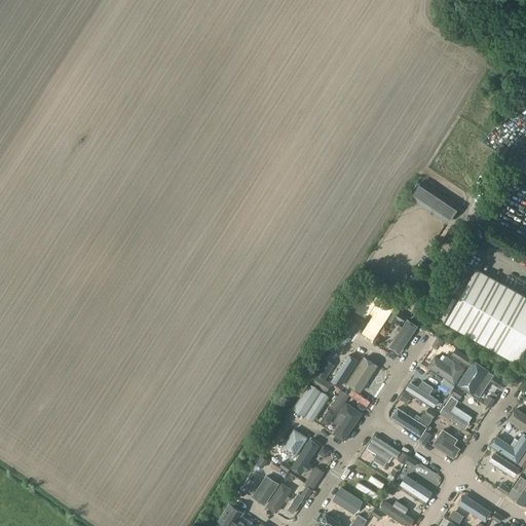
[(413,197),(449,221),(459,205),(423,182),(413,197)]
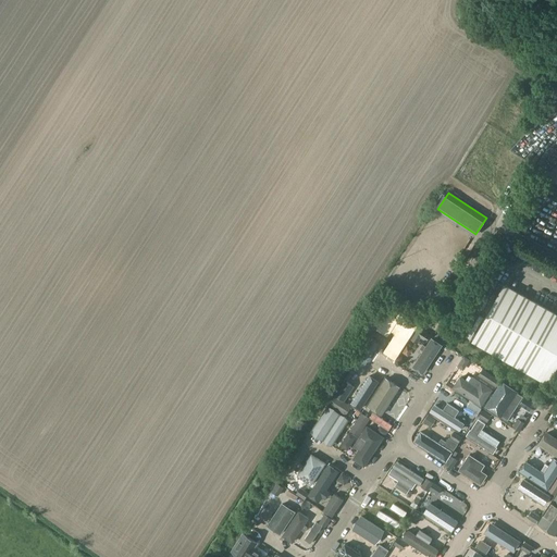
[(556,313),(504,284),(472,339),(472,341),(548,384),(556,368),(556,313)]
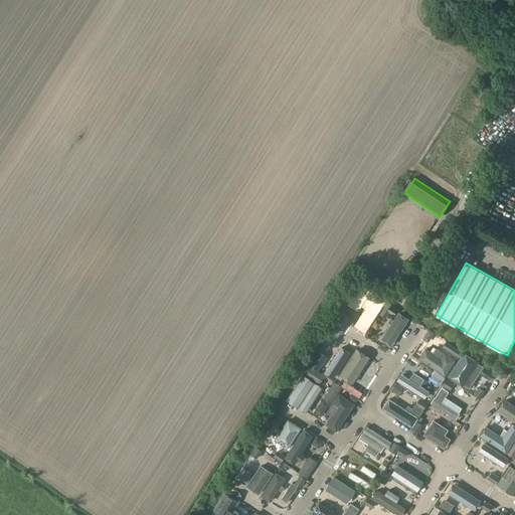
[(385,300),(362,286),(351,303),(360,309),(363,305),(367,307),(358,321),(367,327),(385,300)]
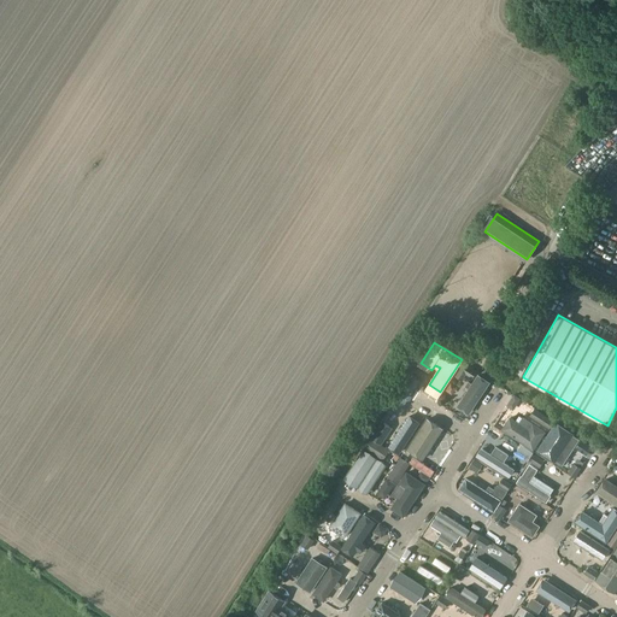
[(472,377),(476,371),(464,363),(457,375),(463,380),(466,374),(472,377)]
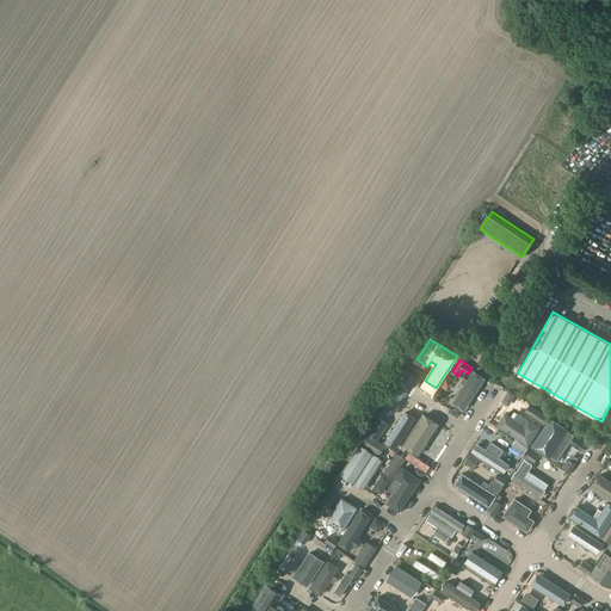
[(526,412),(544,424),(549,418),(530,405),(526,412)]
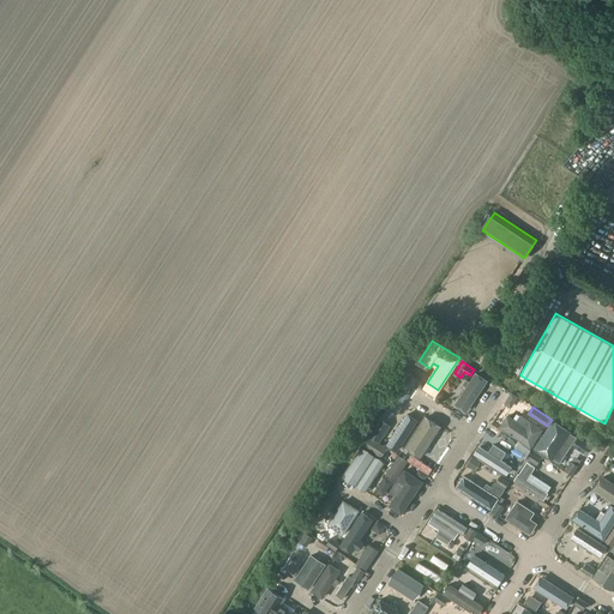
[(380,419),(369,435),(380,441),(390,426),(380,419)]
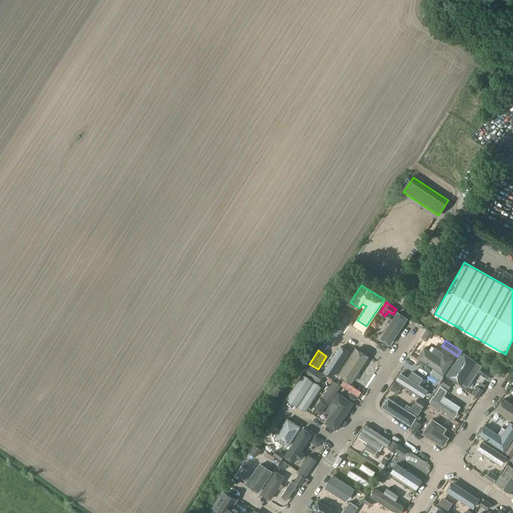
[(324,375),(308,364),(304,372),(319,382),(324,375)]
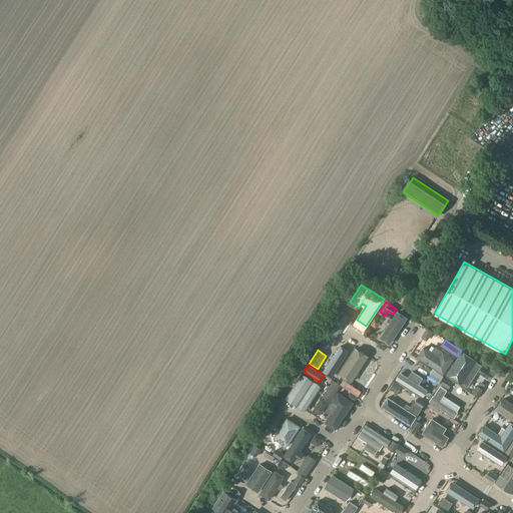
[(431,375),(441,381),(444,376),(434,370),(431,375)]
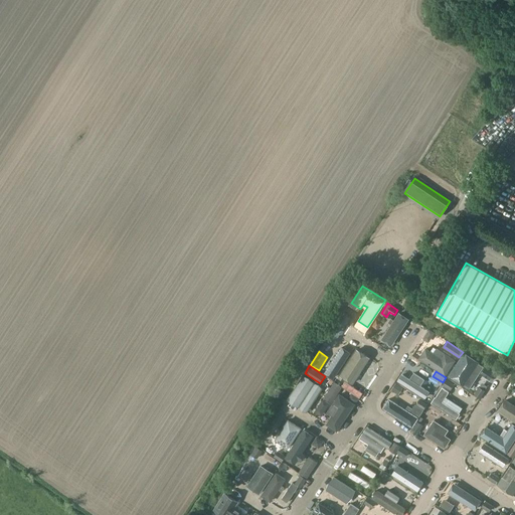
[(448,379),(444,385),(451,389),(454,384),(448,379)]
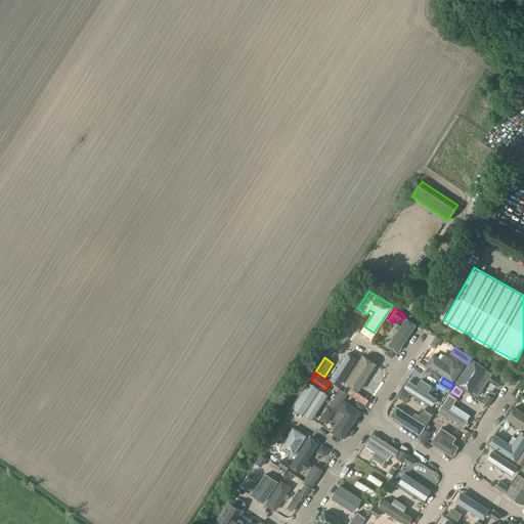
[(348,393),(366,404),(369,399),(351,388),(348,393)]
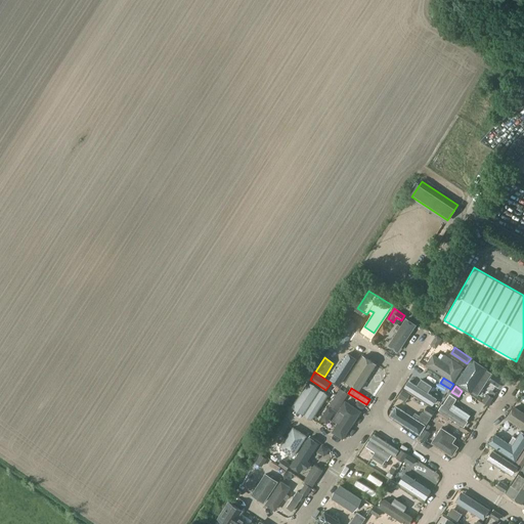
[(348,393),(341,389),(331,404),(338,409),(348,393)]
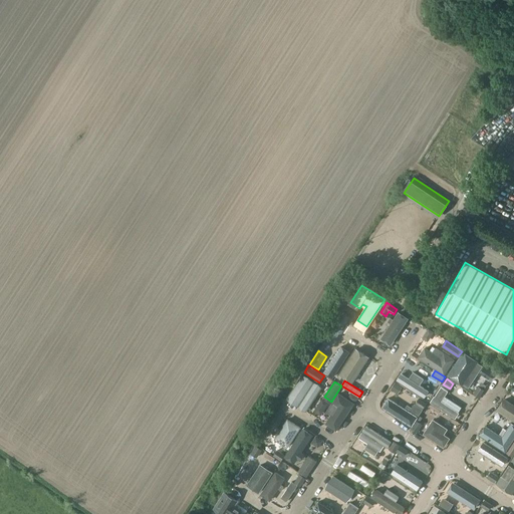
[(474,394),(479,398),(484,390),(479,387),(474,394)]
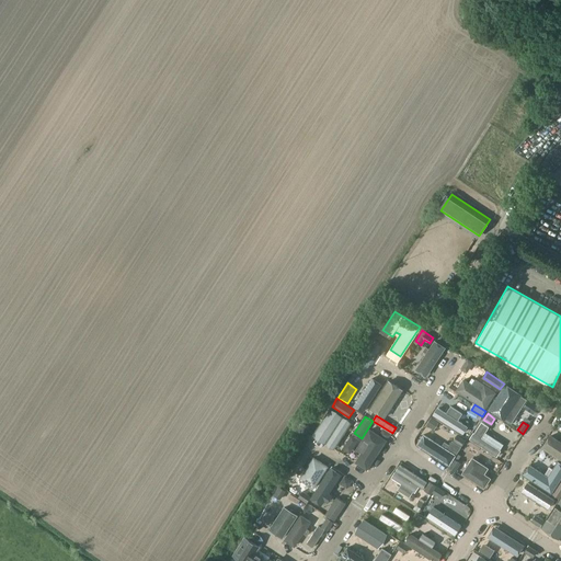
[(462,446),(466,439),(458,435),(454,441),(462,446)]
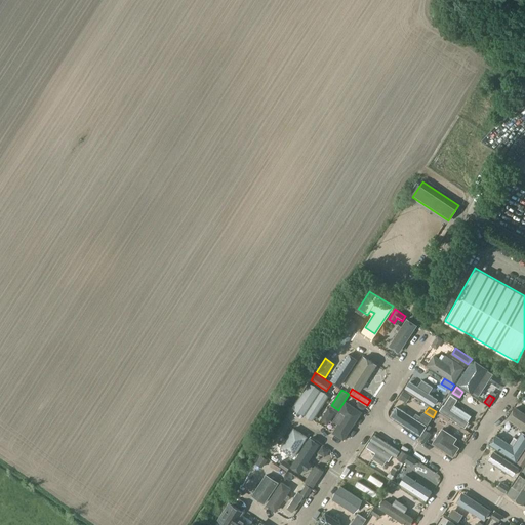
[(420,438),(427,441),(431,434),(426,430),(420,438)]
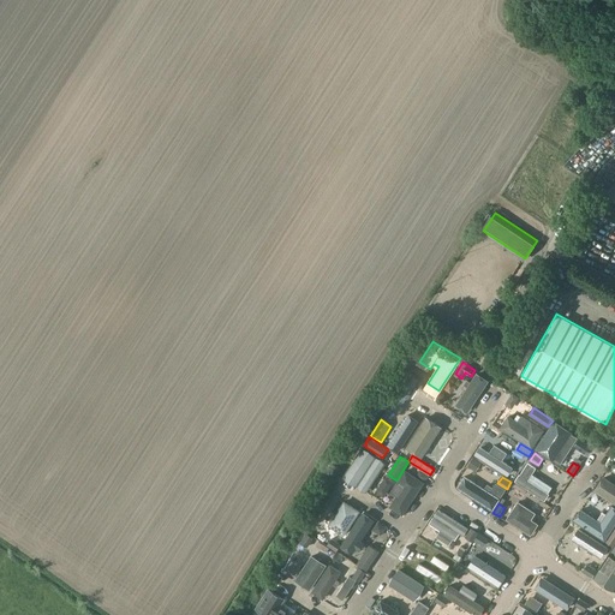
[(478,532),(470,527),(465,536),(472,541),(478,532)]
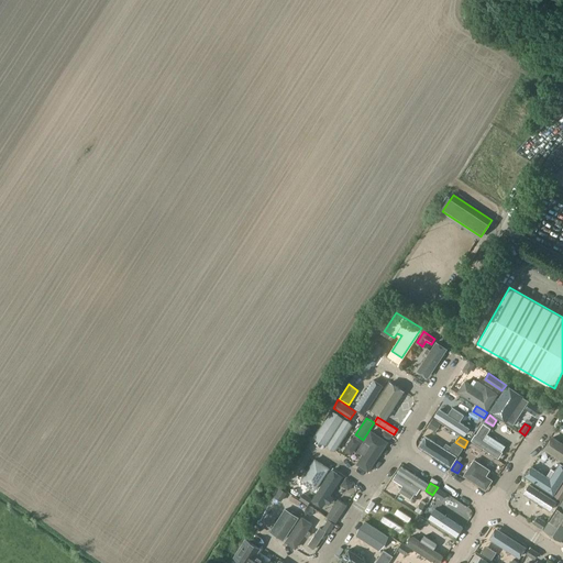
[(280,488),(276,497),(283,501),(287,493),(280,488)]
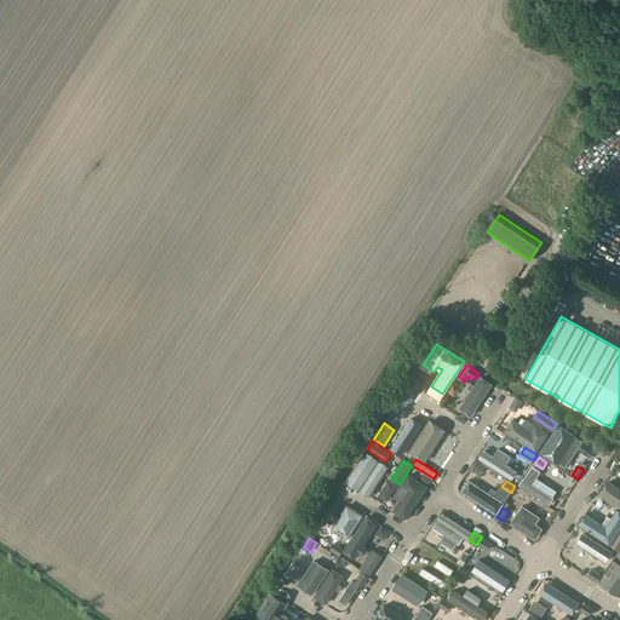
[(483,538),(480,544),(488,550),(492,544),(483,538)]
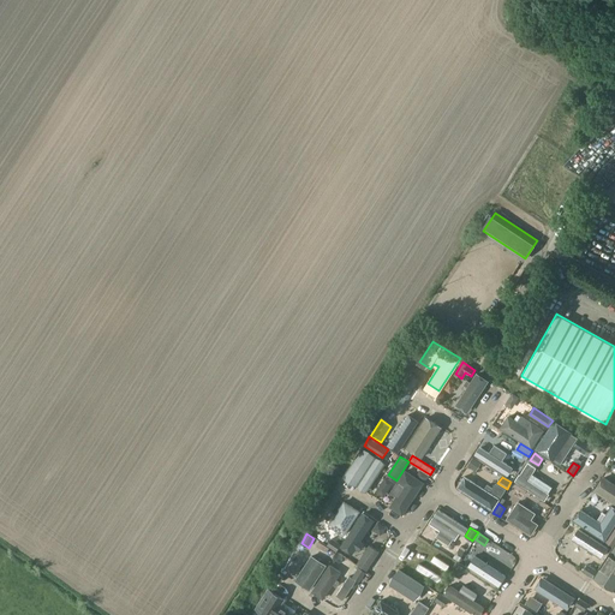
[(328,545),(336,550),(341,544),(333,538),(328,545)]
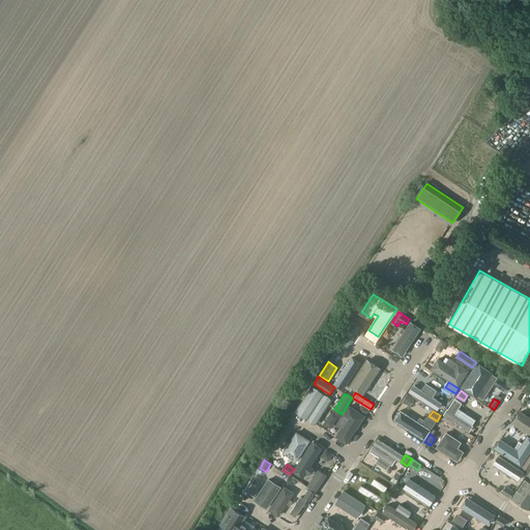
[(307,487),(308,487),(316,492),(326,475),(319,470),(307,487)]
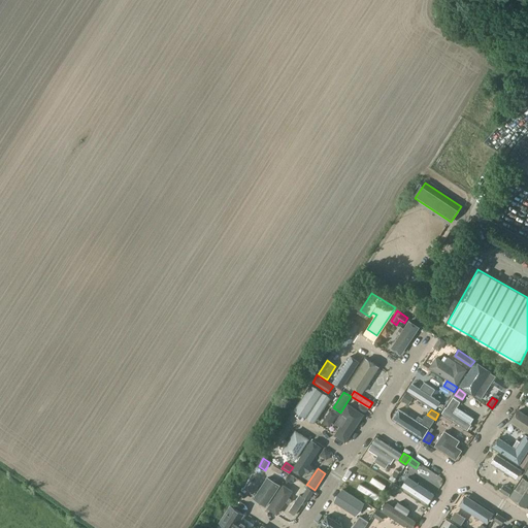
[(390,492),(395,496),(400,488),(395,485),(390,492)]
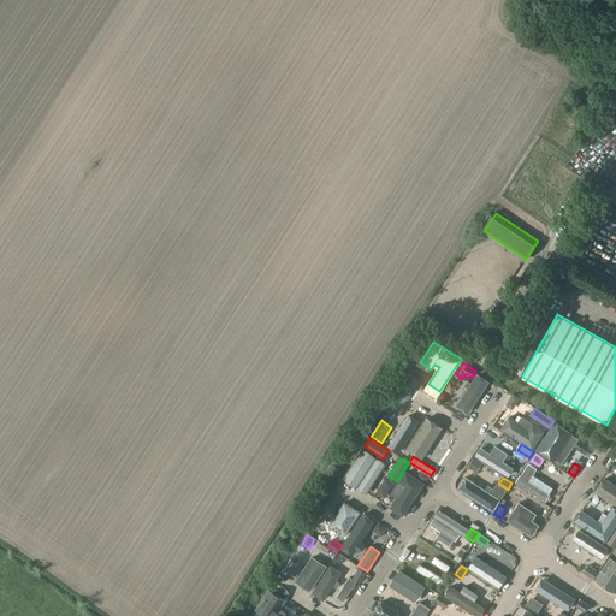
[(585,572),(593,578),(597,572),(588,566),(585,572)]
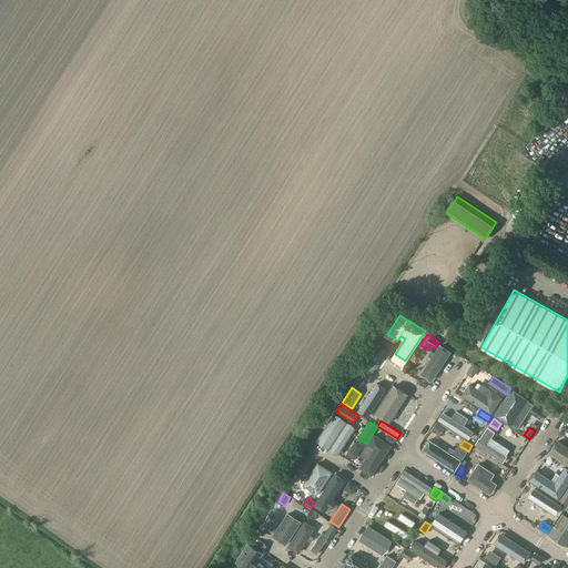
[(332,525),(326,533),(333,536),(338,528),(332,525)]
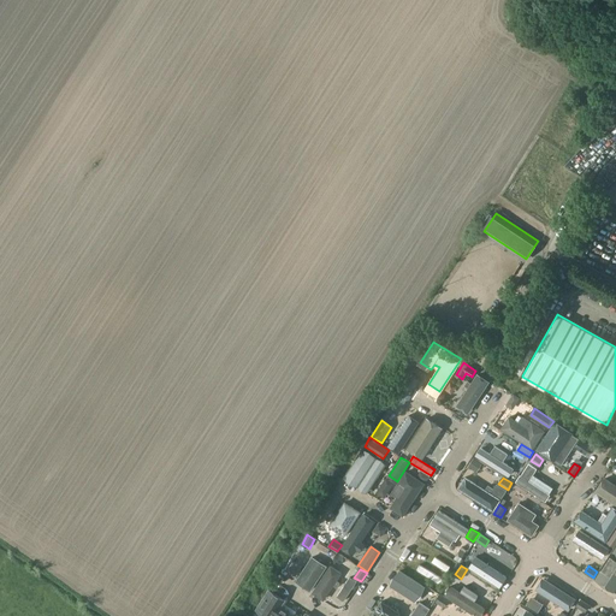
[(286,615),(290,612),(283,608),(282,609),(279,608),(285,600),(270,590),(256,610),(266,615),(286,615)]
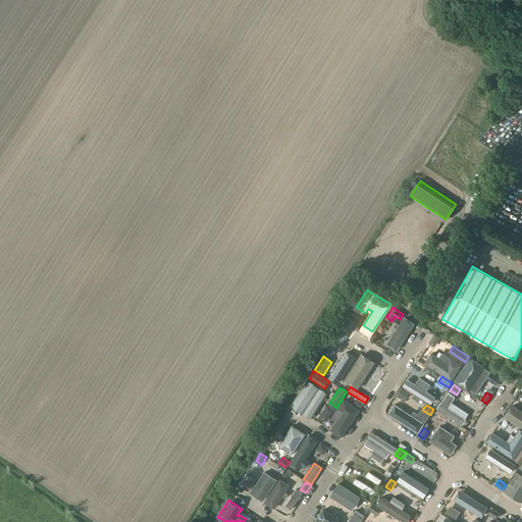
[(379,512),(380,509),(373,504),(370,510),(375,513),(377,514),(379,512)]
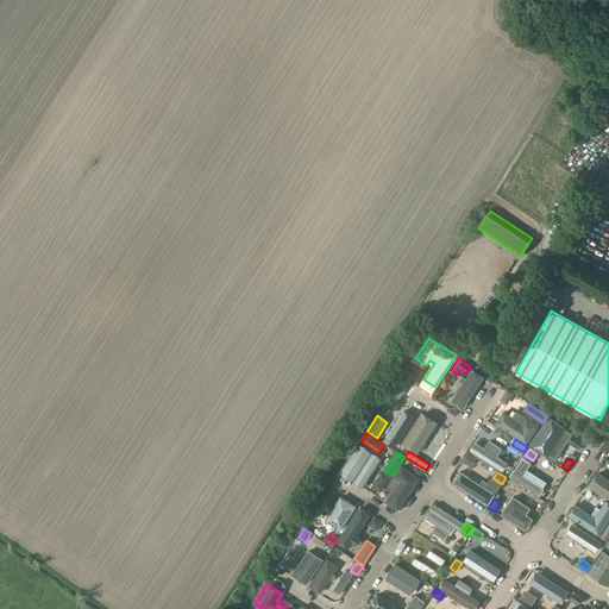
[(573,592),(570,598),(578,604),(583,598),(573,592)]
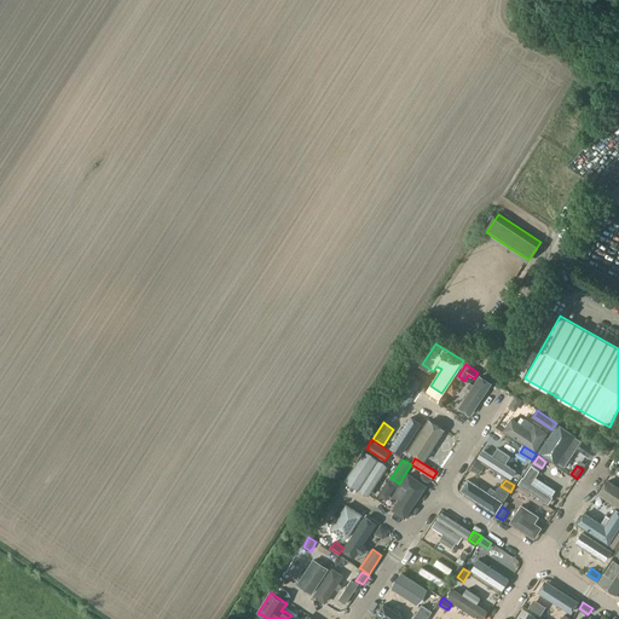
[(399,618),(400,617),(401,617),(400,615),(385,605),(383,605),(383,606),(374,618),(399,618)]
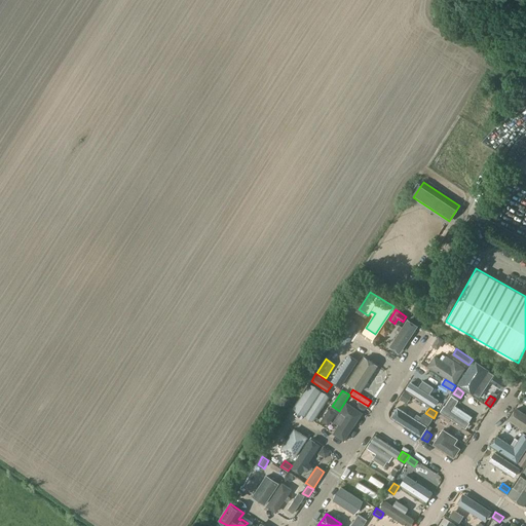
[(359,514),(350,525),(363,525),(367,520),(359,514)]
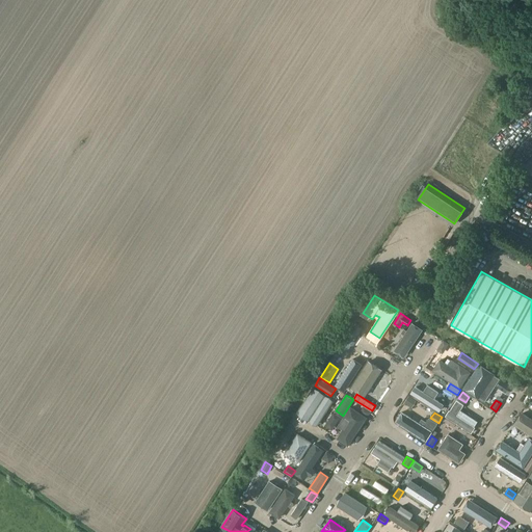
[(466,531),(449,521),(441,531),(466,531)]
